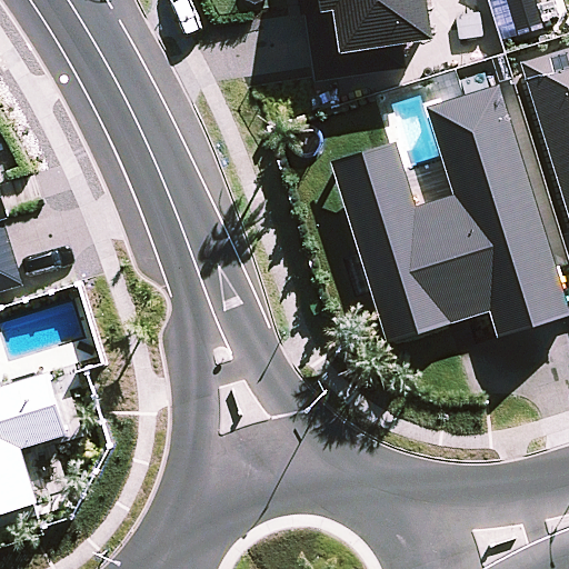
[(307,17),(317,82),(406,70),(402,48),(432,43),(426,0),(298,0),(301,18),(307,17)]
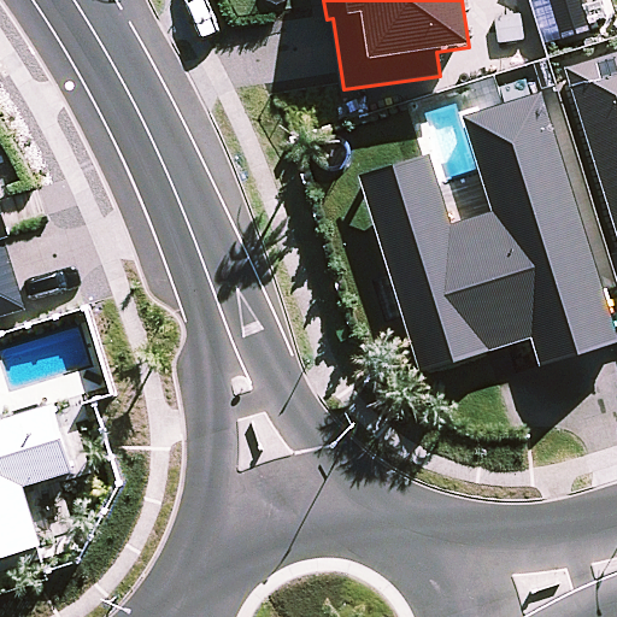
[(616,53),(564,71),(616,241),(616,53)]
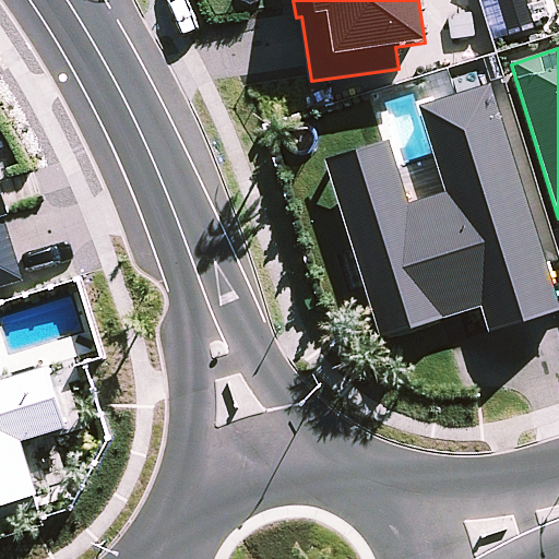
[(558,309),(558,301),(494,86),(420,107),(445,194),(408,206),(389,141),(322,159),(382,339),(480,308),(489,334),(558,309)]
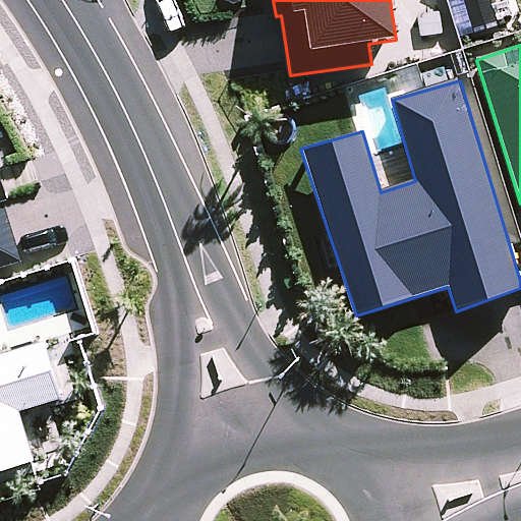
[(0,269),(23,262),(4,204),(9,203),(0,170),(0,269)]
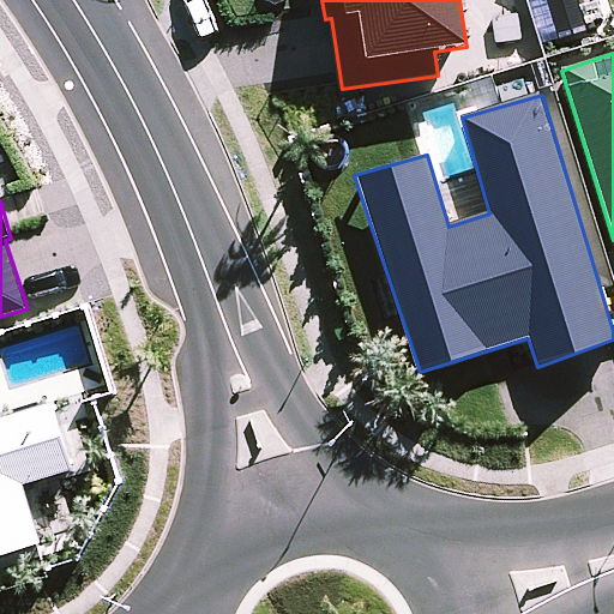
[(0,557),(41,545),(23,486),(76,471),(54,402),(4,417),(0,404),(0,557)]
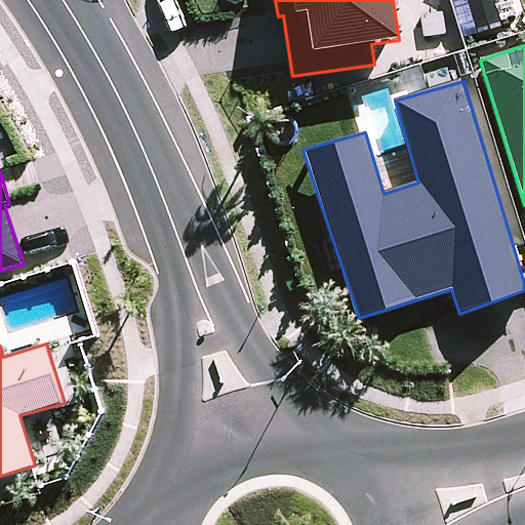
All buildings are outlined.
